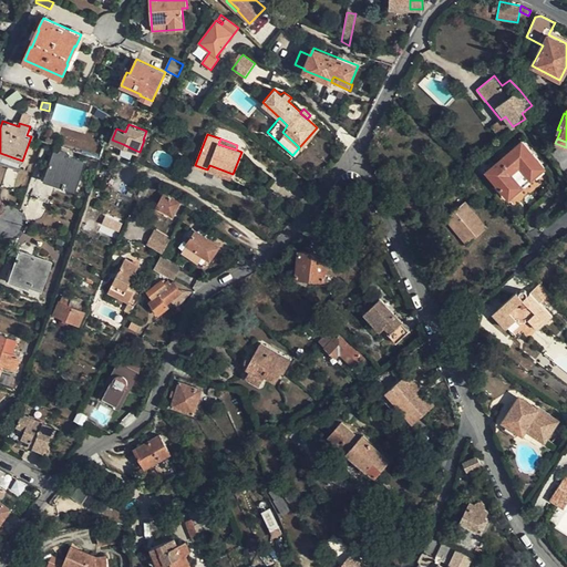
[(130,158),(134,150),(123,144),(121,154),(130,158)]
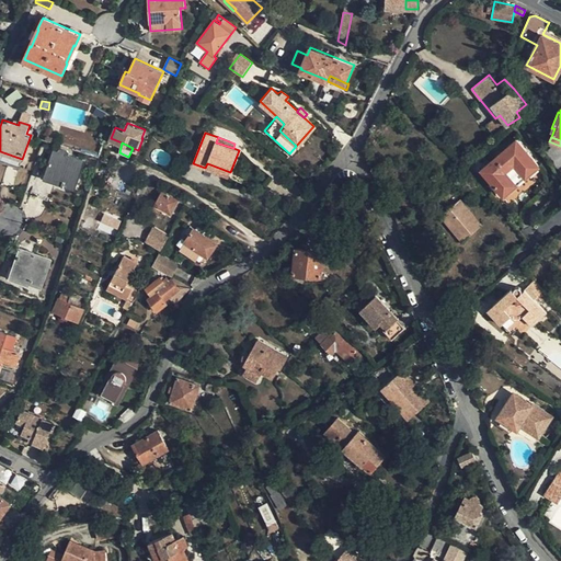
[(512,147),(493,163),(503,174),(522,158),(512,147)]
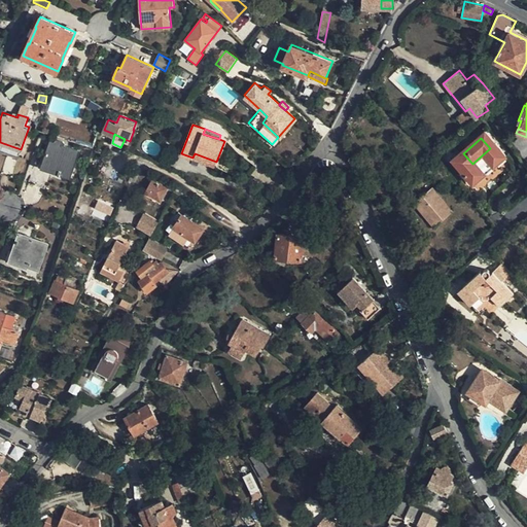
[(44,162),(72,171),(79,150),(63,145),(64,142),(57,140),(56,143),(50,141),(44,162)]
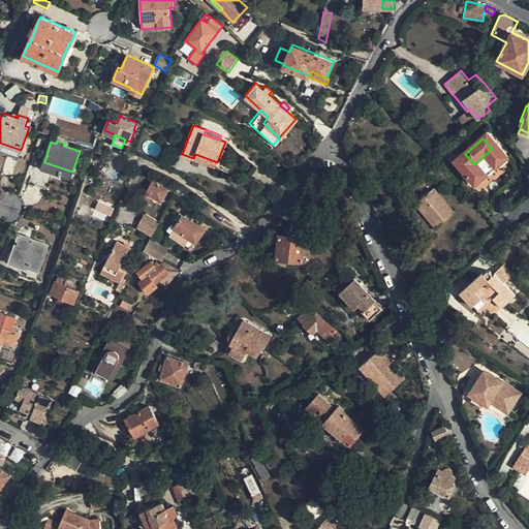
[(215,167),(217,162),(195,154),(193,158),(215,167)]
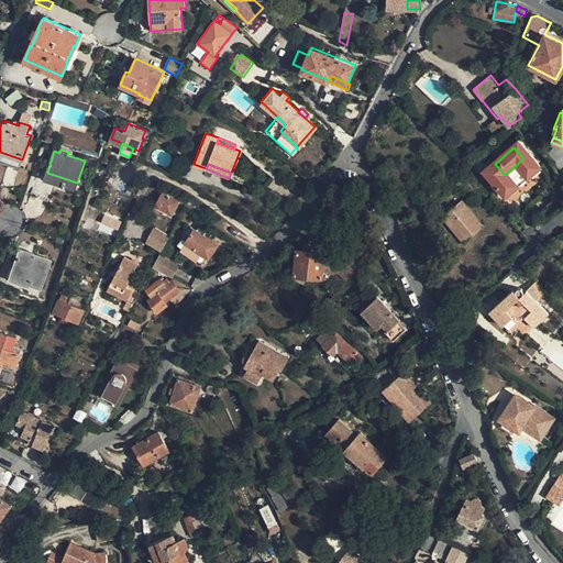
[(13,189),(19,170),(7,166),(1,185),(13,189)]
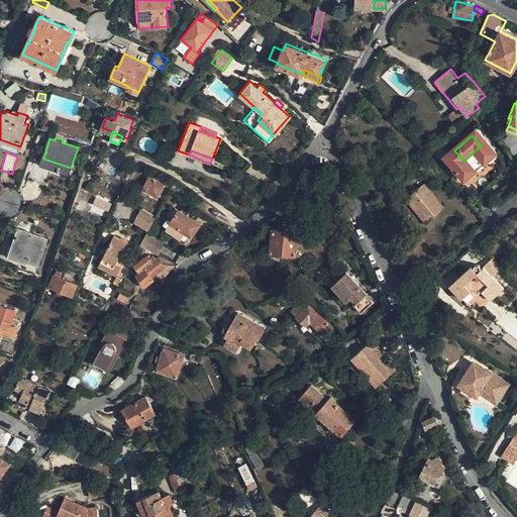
[(425,152),(422,156),(427,162),(430,159),(425,152)]
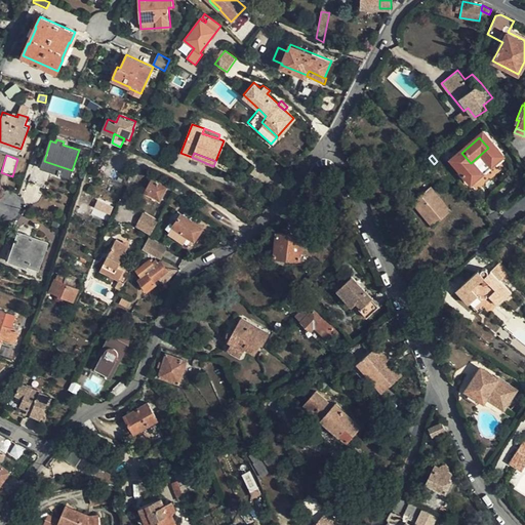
[(70,175),(72,170),(44,161),(42,166),(70,175)]
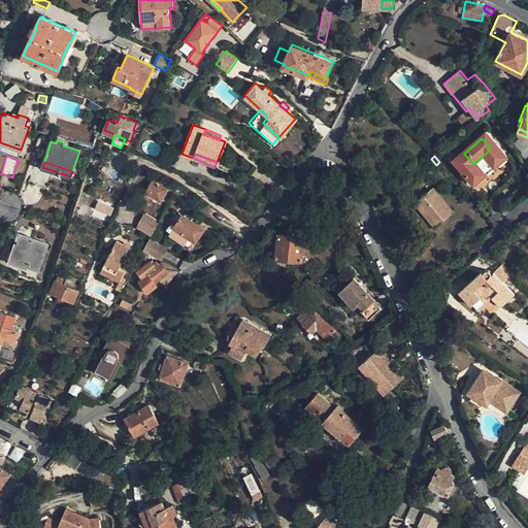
[(443,166),(434,174),(442,183),(446,179),(444,177),(448,175),(449,173),(443,166)]
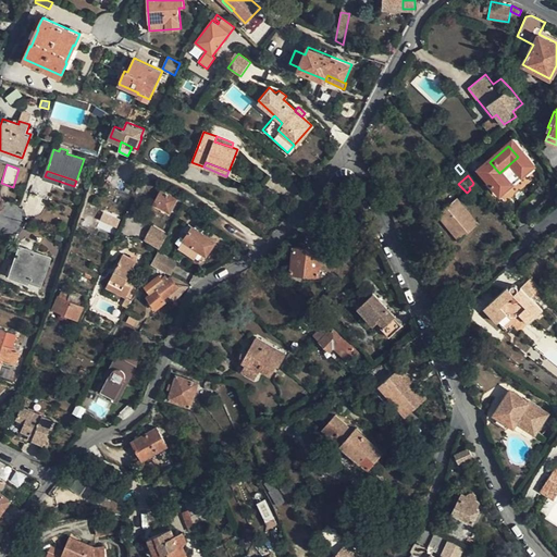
[(51,183),(42,181),(37,195),(47,198),(51,183)]
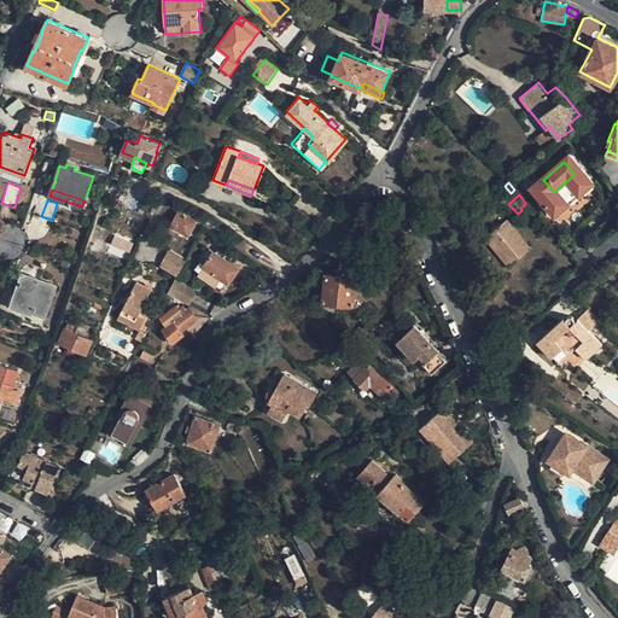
[(188,227),(192,229),(197,221),(180,211),(170,227),(185,234),(188,227)]
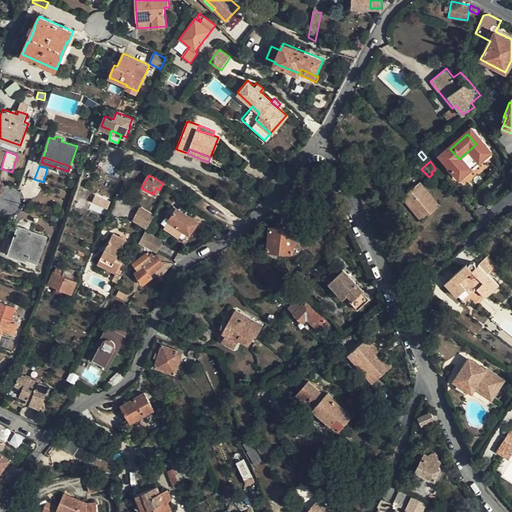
[(420,182),(403,196),(423,219),(439,205),(420,182)]
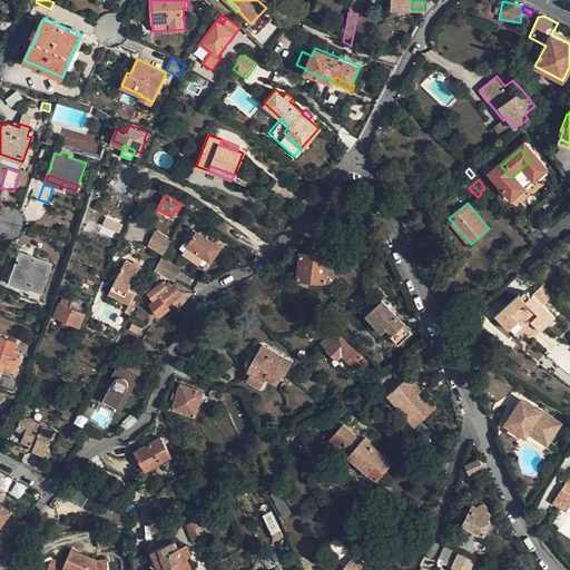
[(114,226),(117,219),(107,215),(104,222),(114,226)]
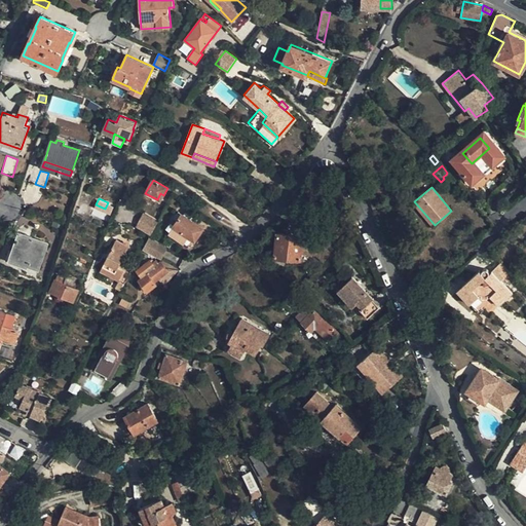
[(144,212),(135,228),(150,236),(158,220),(144,212)]
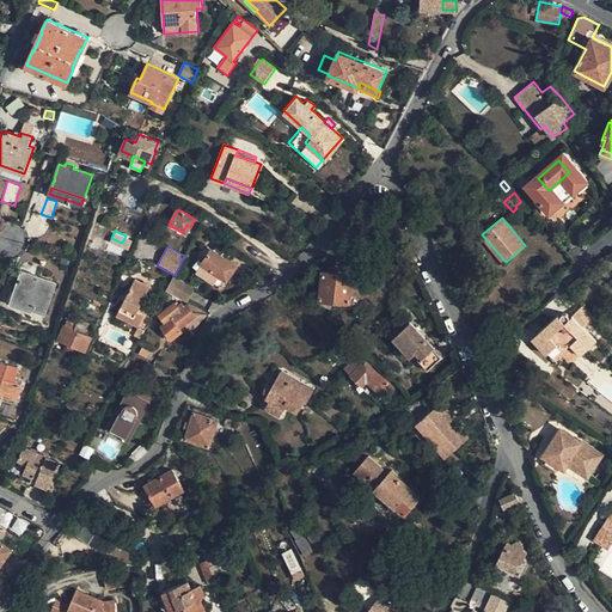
[(127,254),(117,249),(112,263),(121,267),(127,254)]
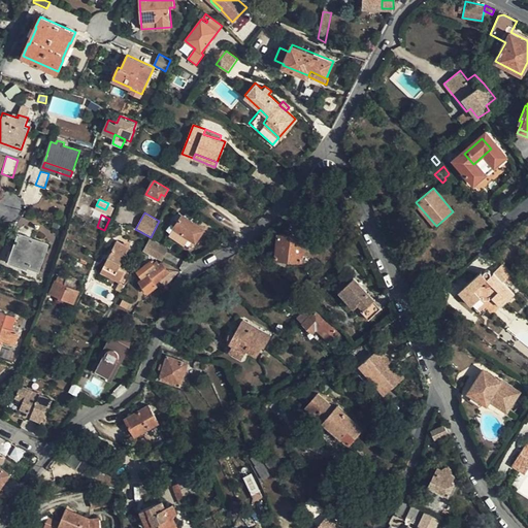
[(184,216),(175,227),(196,242),(204,230),(184,216)]
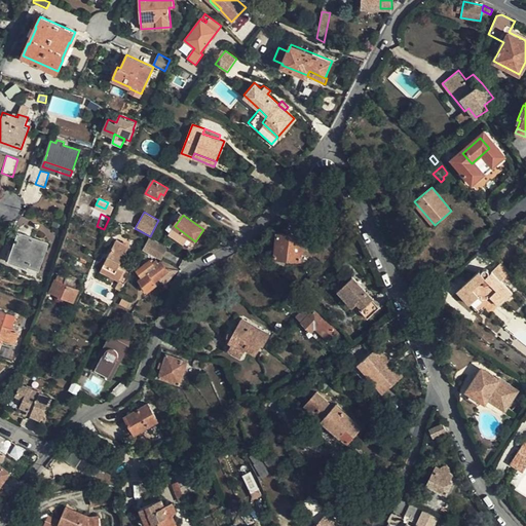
[(191,247),(195,241),(175,226),(170,232),(191,247)]
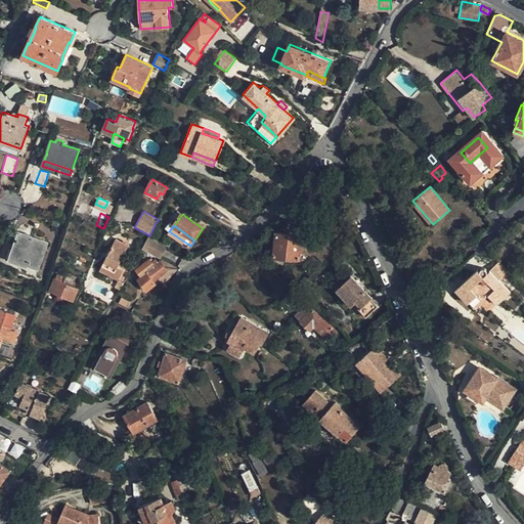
[(47,242),(19,231),(10,256),(28,262),(29,261),(39,264),(47,242)]
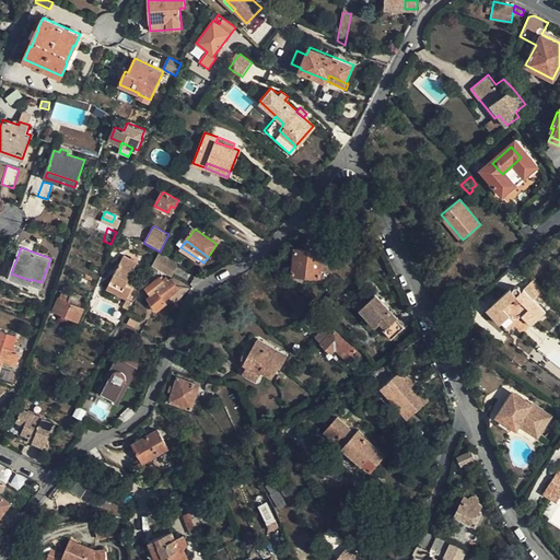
[(293,272),(313,275),(321,275),(322,268),(328,269),(329,258),(323,258),(323,251),(295,247),(293,272)]
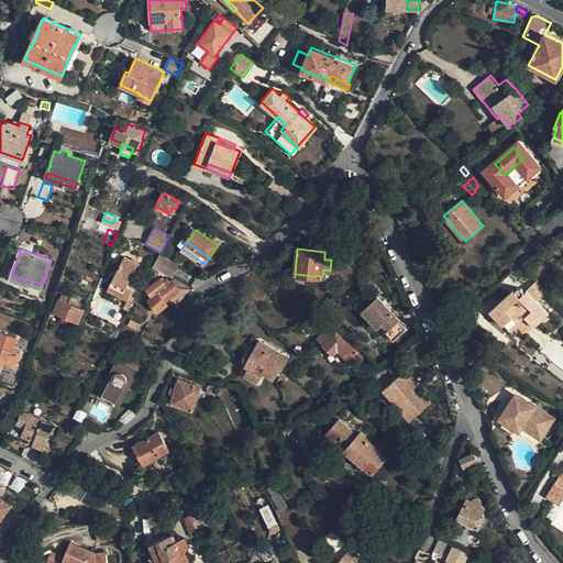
[(178,265),(159,255),(154,266),(172,277),(178,265)]
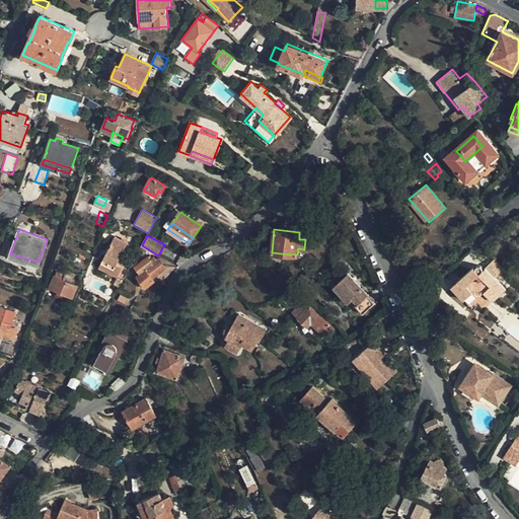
[(127,269),(120,266),(121,263),(119,262),(127,244),(115,237),(99,267),(123,278),(127,269)]
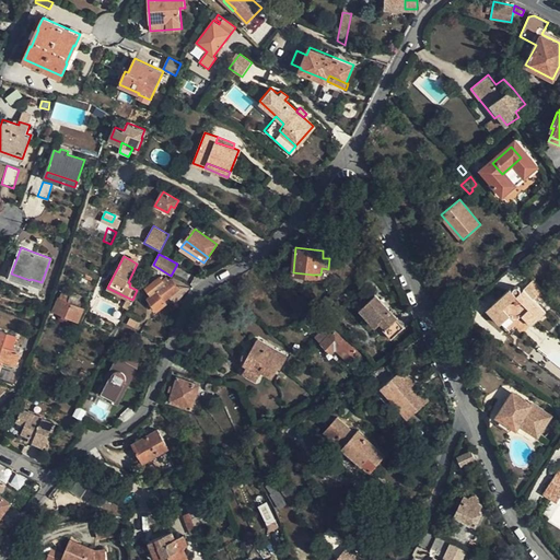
[(328,269),(338,269),(338,259),(329,258),(328,269)]
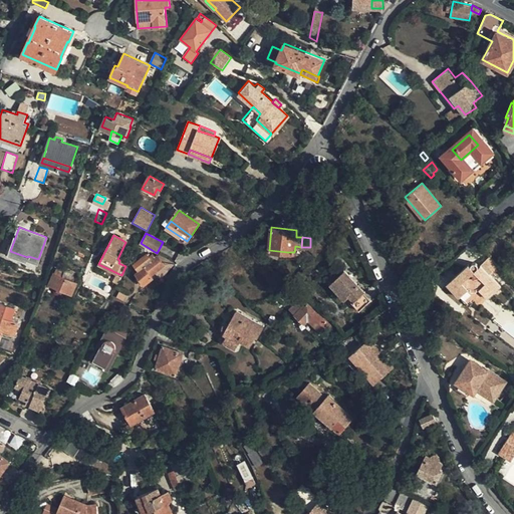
[(137,276),(143,285),(152,278),(151,276),(164,266),(157,256),(154,257),(153,255),(149,257),(146,254),(133,264),(140,273),(137,276)]
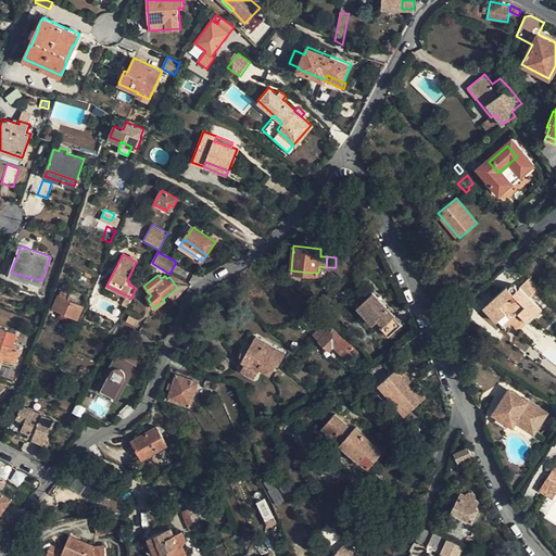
[(540,287),(530,277),(518,288),(516,286),(514,285),(512,285),(509,286),(508,288),(506,286),(483,306),(506,331),(512,327),(502,317),(506,313),(519,314),(527,323),(541,310),(529,297),(540,287)]
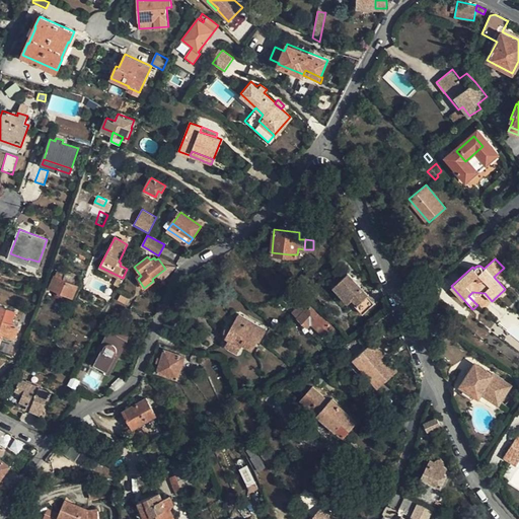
[(66,273),(65,275),(57,272),(55,277),(54,277),(50,287),(73,297),(77,286),(71,284),(73,276),(66,273)]
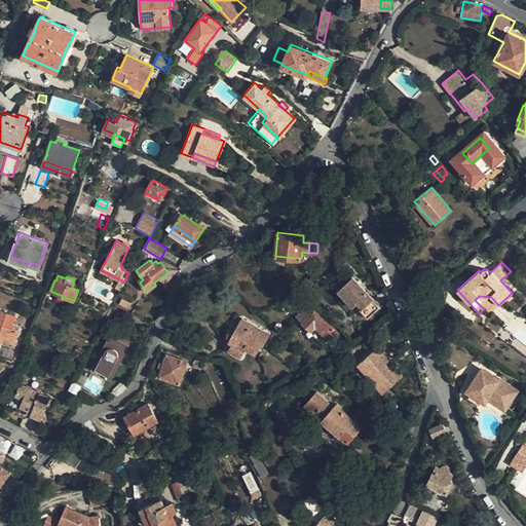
[(362,308),(361,310),(367,316),(378,306),(372,300),(373,298),(352,276),(338,290),(352,305),(357,302),(362,308)]
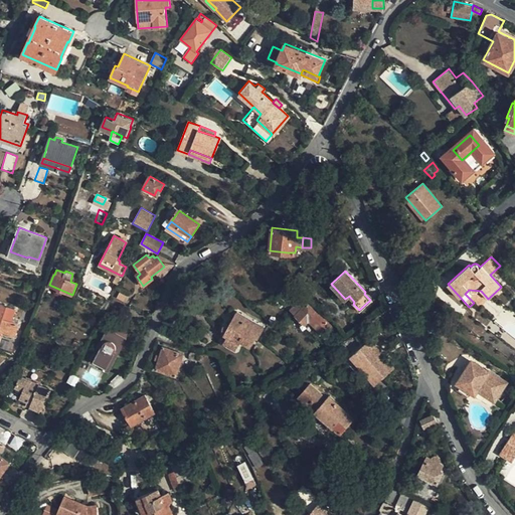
[(296,302),(289,309),(305,324),(308,321),(319,330),(324,326),(329,330),(332,327),(307,303),(302,308),(296,302)]
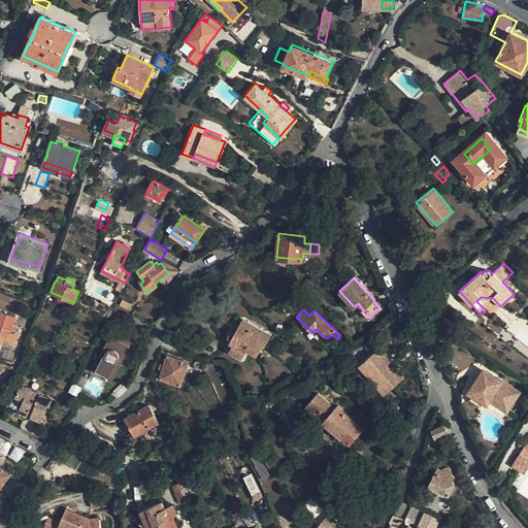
[(0,340),(1,337),(15,342),(20,331),(11,329),(15,317),(0,311),(0,340)]
